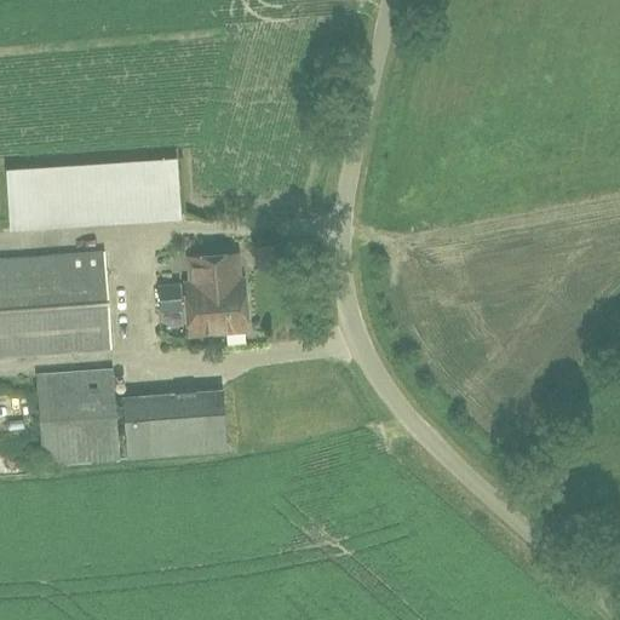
[(10,228),(181,217),(177,159),(6,170),(10,228)]
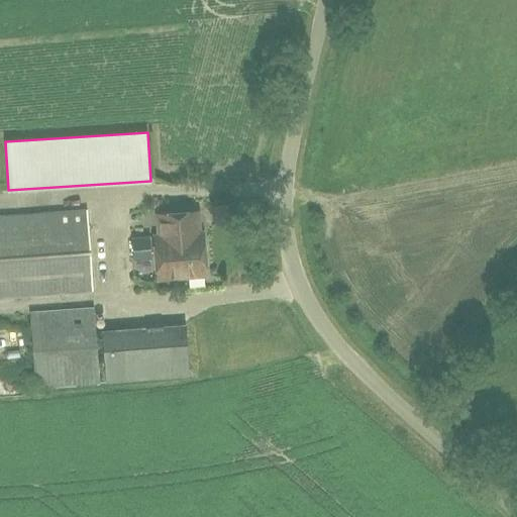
[(0,297),(93,291),(87,209),(0,215),(0,297)]
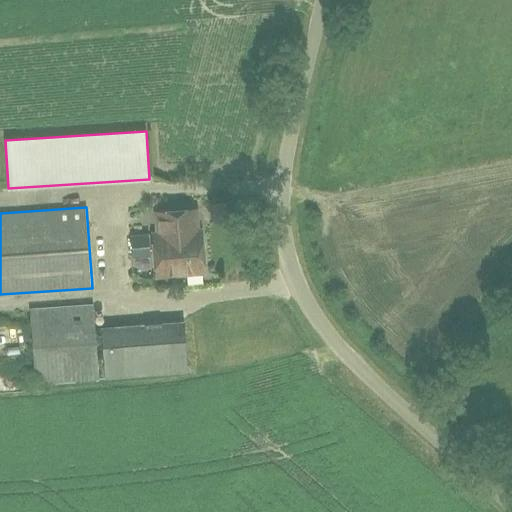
[(196,231),(194,209),(156,212),(158,234),(152,235),(155,275),(203,272),(200,231),(196,231)]
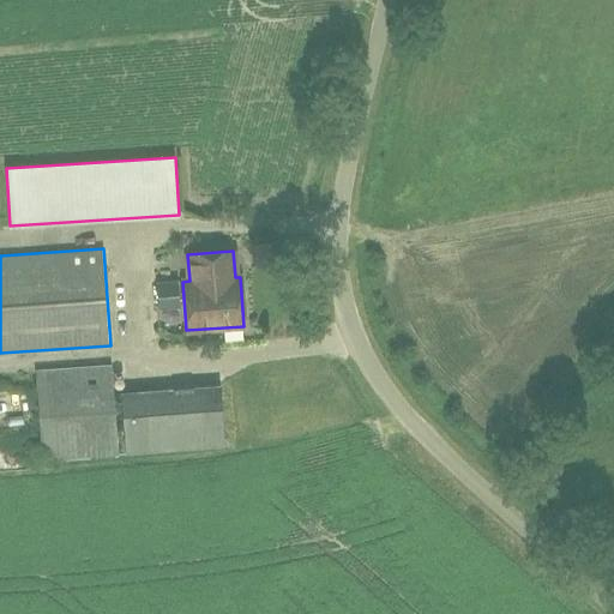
[(176,280),(156,282),(158,311),(179,308),(176,280)]
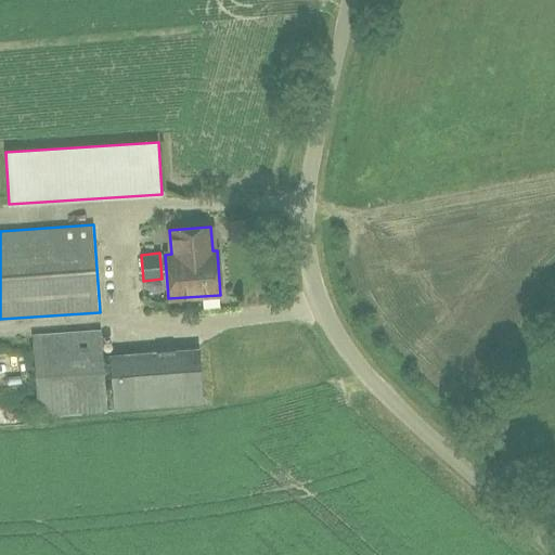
[(38,416),(107,412),(101,330),(31,334),(38,416)]
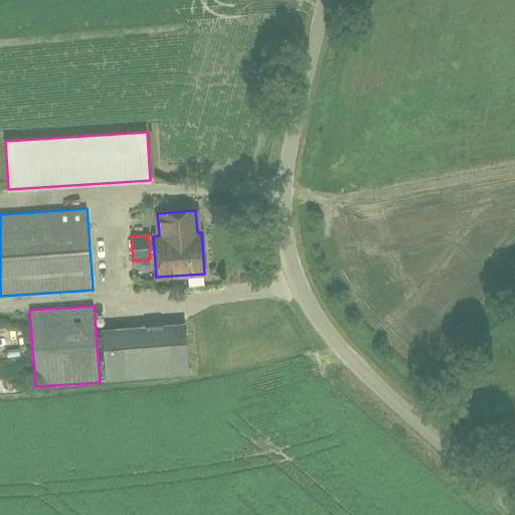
[(105,381),(188,375),(184,323),(117,328),(117,333),(102,334),(105,381)]
